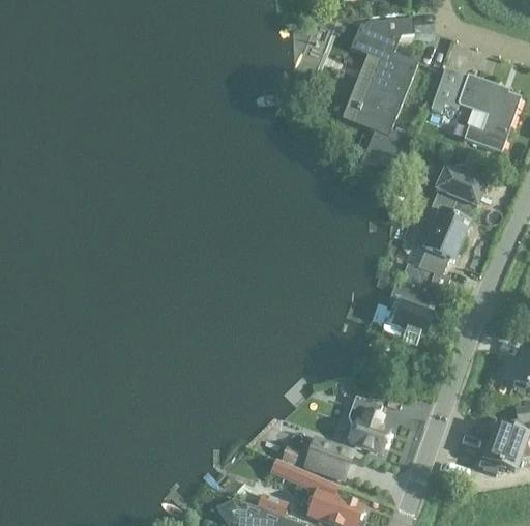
[(363,155),(394,167),(407,136),(390,128),(417,62),(393,53),(401,34),(413,33),(412,17),(360,22),(350,48),(387,62),(377,90),(366,86),(353,121),(374,130),(363,155)]
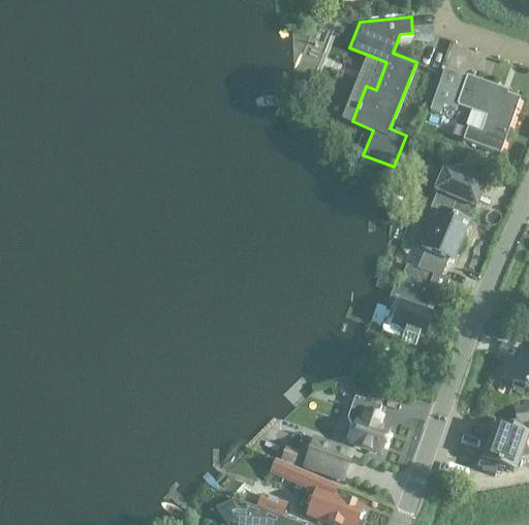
[(467,124),(462,139),(500,151),(519,96),(496,88),(497,85),(467,74),(466,75),(443,68),(430,107),(440,111),(443,102),(456,106),(458,101),(487,112),(480,129),(467,124)]
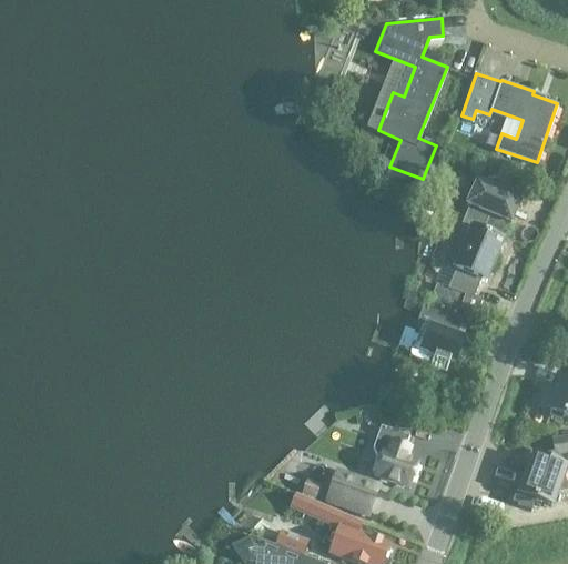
[(486,280),(500,245),(503,239),(498,237),(506,219),(510,221),(520,198),(476,180),(466,202),(469,203),(462,222),(464,223),(446,263),(452,267),(453,265),(456,267),(448,285),(436,281),(430,296),(470,312),(472,310),(478,312),(483,298),(474,295),(482,278),(486,280)]
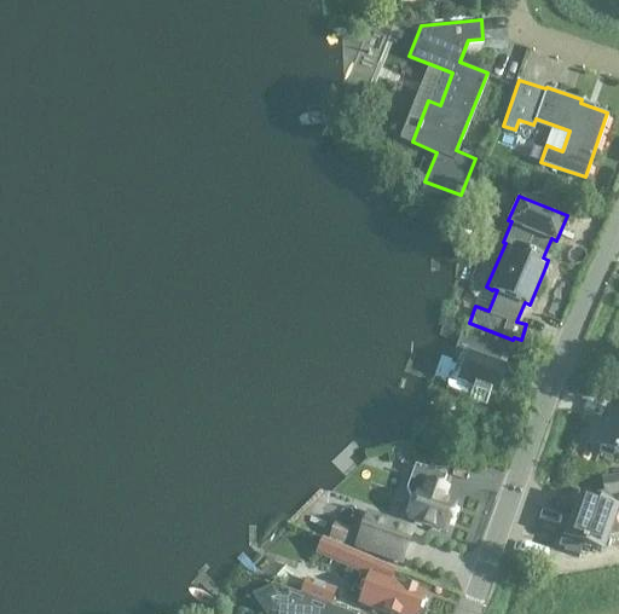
[(510,348),(513,340),(469,323),(467,330),(461,328),(453,351),(461,353),(458,359),(453,370),(447,378),(447,380),(447,382),(449,386),(451,387),(470,394),(469,398),(485,404),(490,391),(495,393),(504,366),(497,363),(504,346),(510,348)]
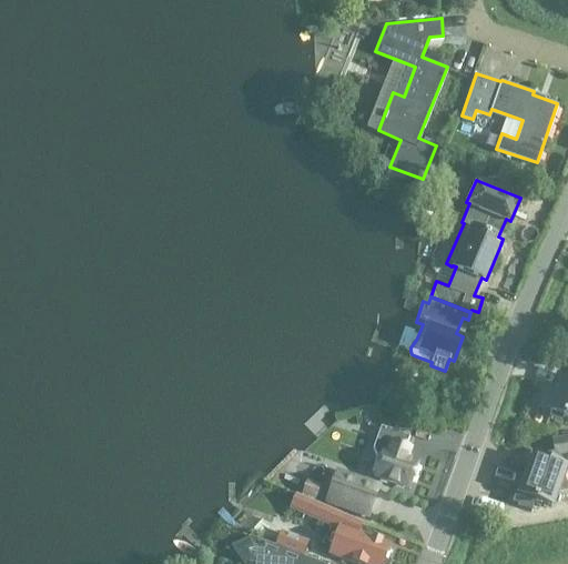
[(567,415),(567,373),(563,372),(549,409),(567,415)]
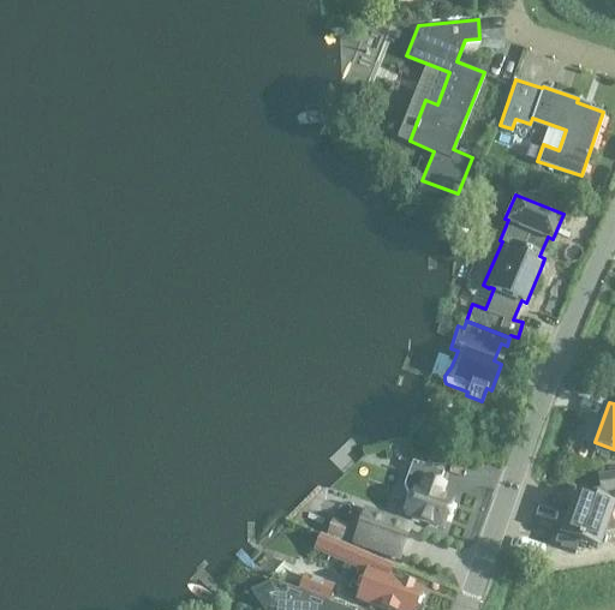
[(614,470),(598,473),(601,489),(614,486),(614,470)]
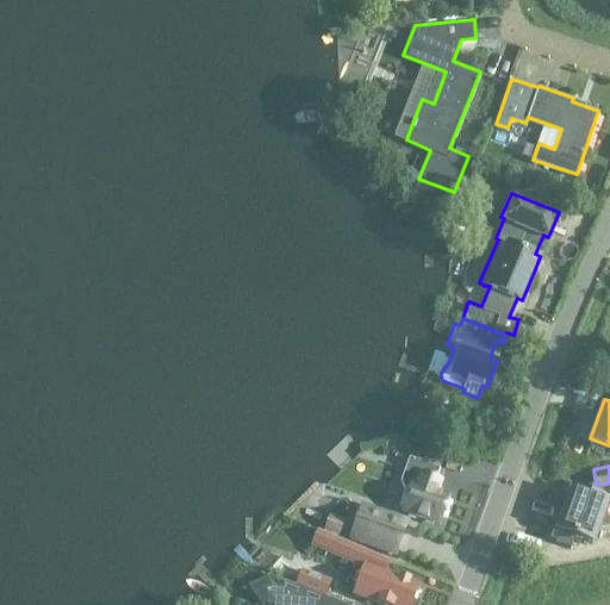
[(441,478),(419,471),(416,471),(400,478),(406,491),(400,506),(441,522),(449,496),(441,493),(437,487),(441,478)]
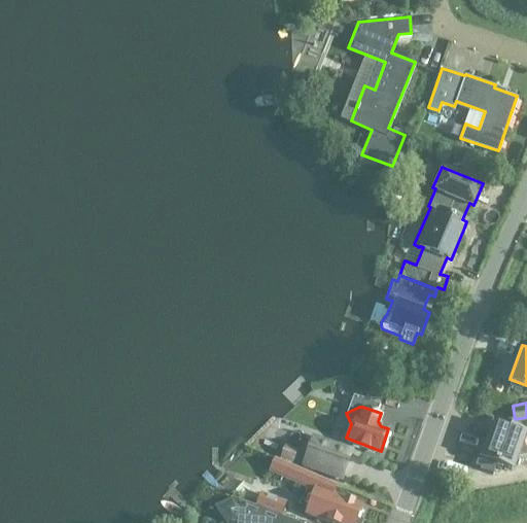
[(526,431),(524,430),(494,422),(482,456),(514,467),(526,431)]
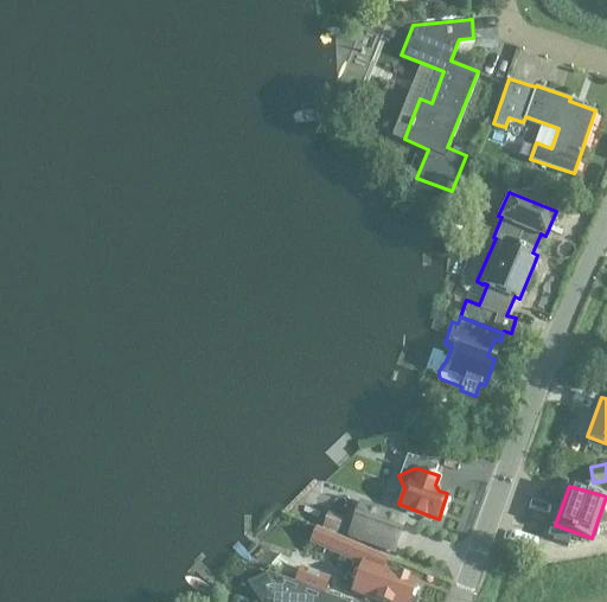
[(403,514),(359,498),(346,535),(394,551),(407,516),(403,514)]
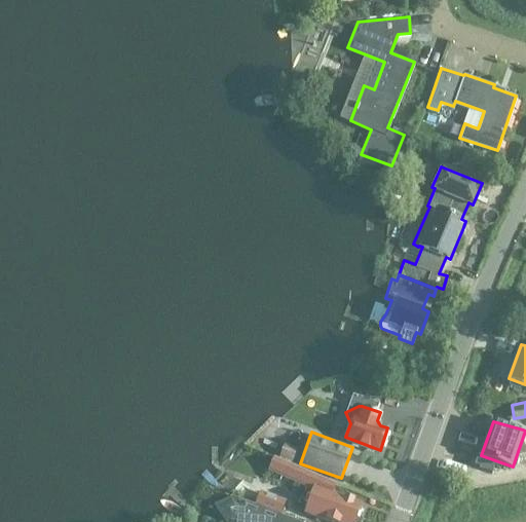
[(268,467),(313,485),(304,511),(339,521),(354,521),(361,502),(333,492),(336,482),(272,455),(268,467)]
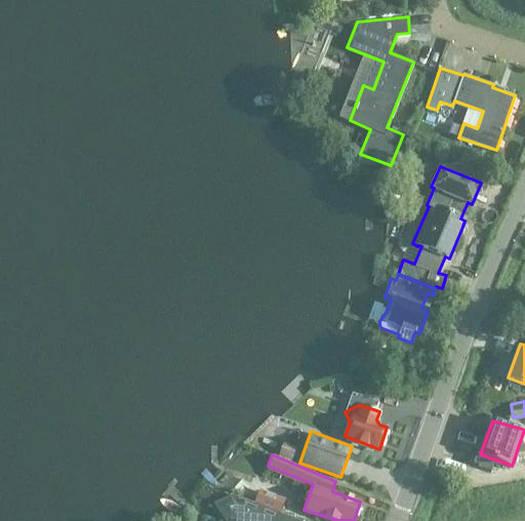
[(253,502),(280,511),(285,497),(258,488),(253,502)]
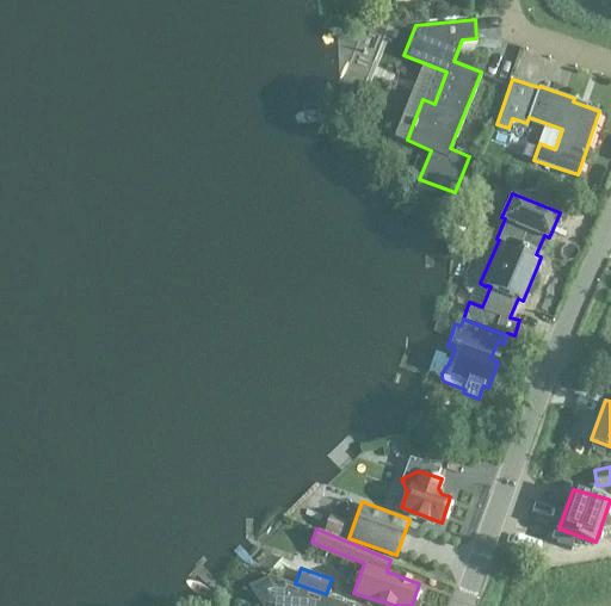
[(264,605),(351,605),(353,604),(326,594),(295,583),(267,573),(250,585),(264,605)]
